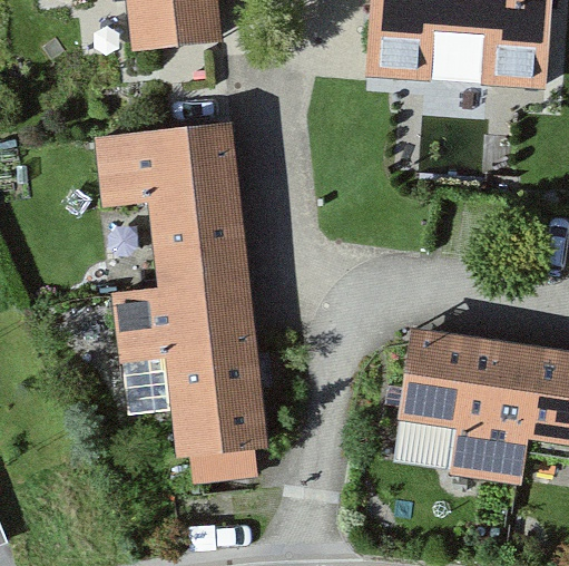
[(78,0),(130,0),(136,50),(219,42),(214,0),(78,0)]
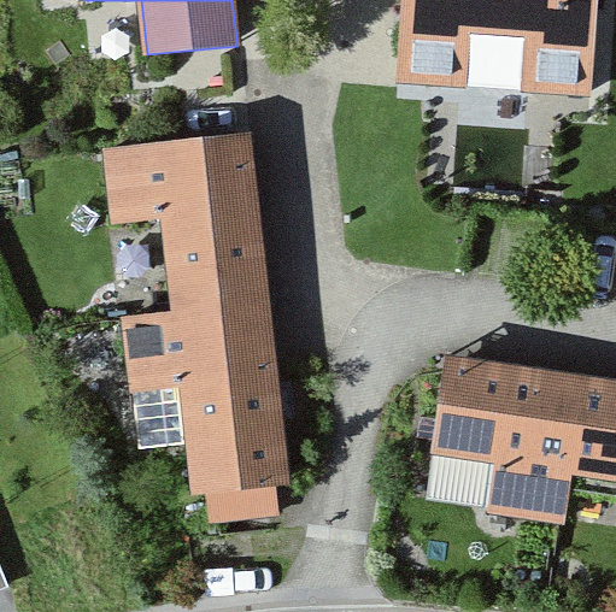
[(402,0),(398,77),(592,89),(597,0),(402,0)]
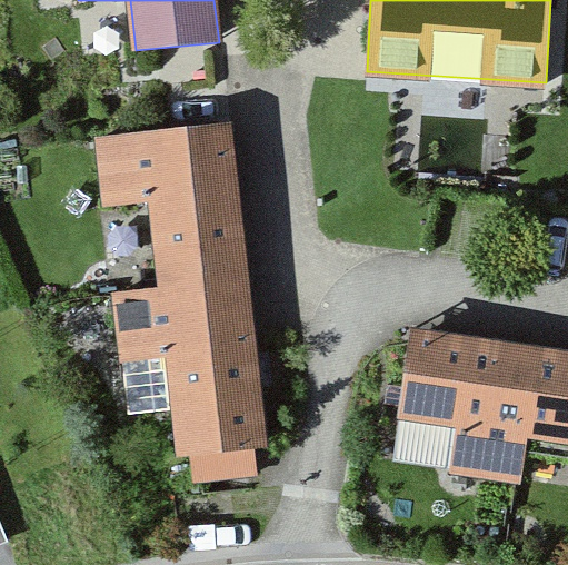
[(231,125),(100,137),(107,206),(152,201),(161,293),(249,285),(231,125)]
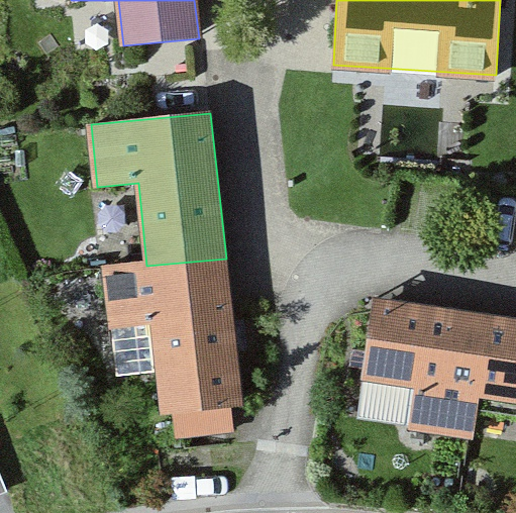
[(146,266),(103,270),(113,377),(151,373),(156,415),(173,414),(175,434),(233,428),(232,408),(239,407),(226,259),(146,266)]
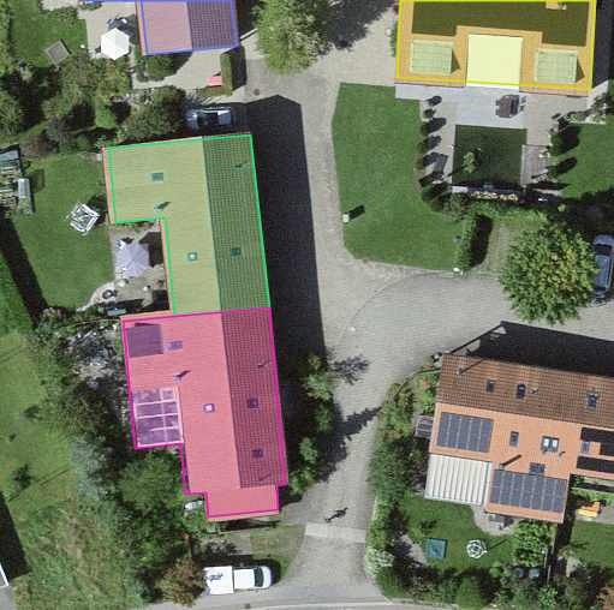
[(483,508),(558,520),(579,383),(442,362),(428,453),(490,462),(483,508)]
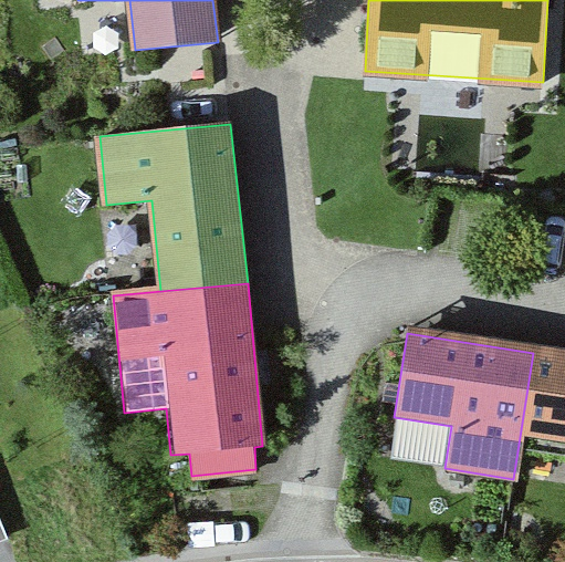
[(564,356),(533,353),(520,436),(564,443),(564,356)]
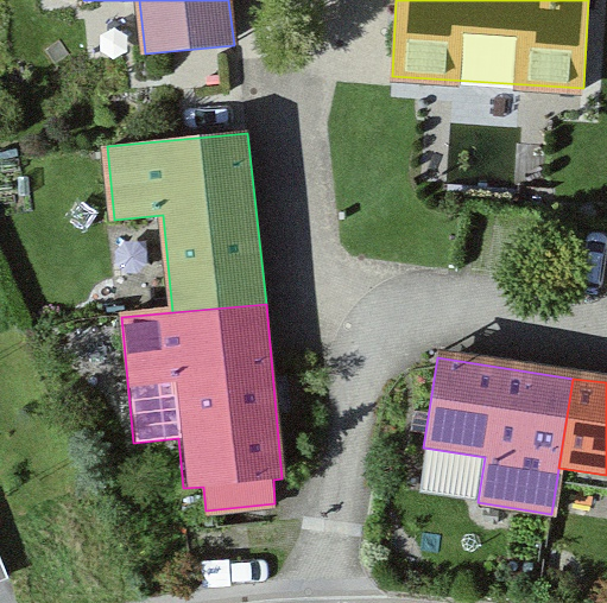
All buildings are outlined.
